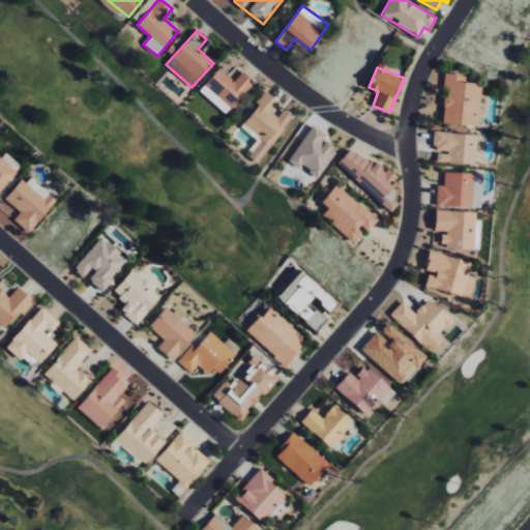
[(243,71),(234,82),(219,68),(205,85),(231,109),(255,83),(243,71)]
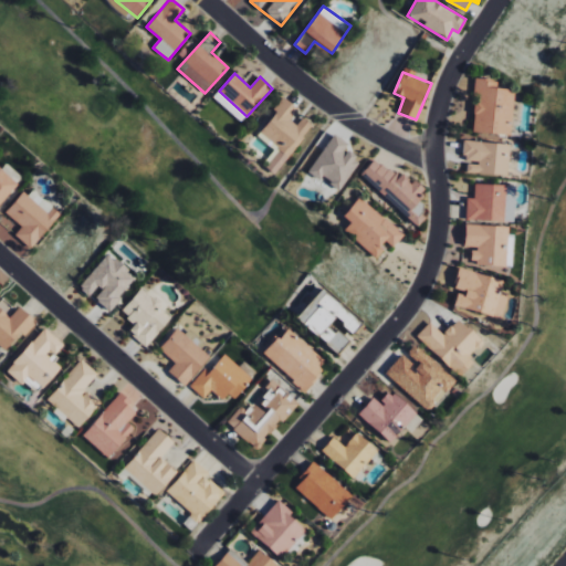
[(472,132),(511,135),(515,88),(498,87),(498,80),(477,79),(472,132)]
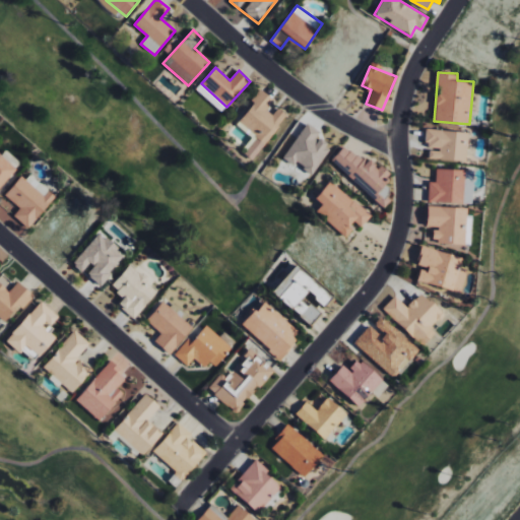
[(254,160),(287,115),(278,108),(273,115),(267,110),(274,100),(262,90),(238,122),(254,134),(242,151),(254,160)]
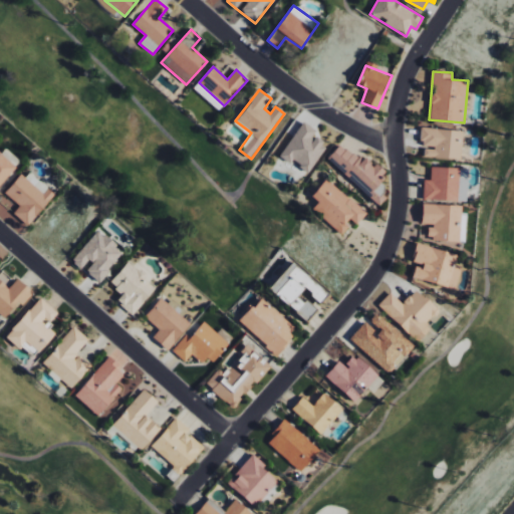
[(317,130),(303,120),(280,157),(290,163),(292,161),(309,172),(327,144),(313,136),(317,130)]
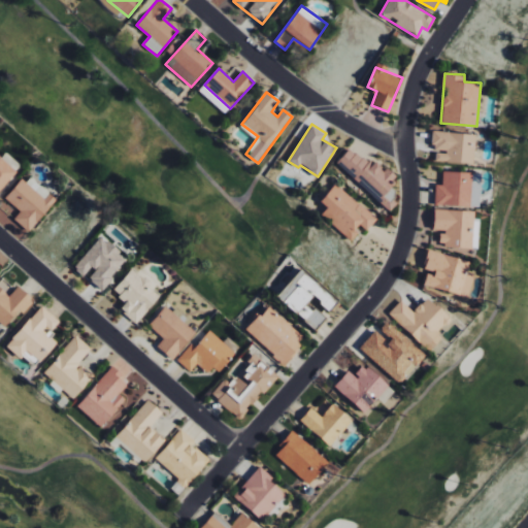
[(473,164),(475,134),(434,131),(432,151),(436,151),(435,161),(473,164)]
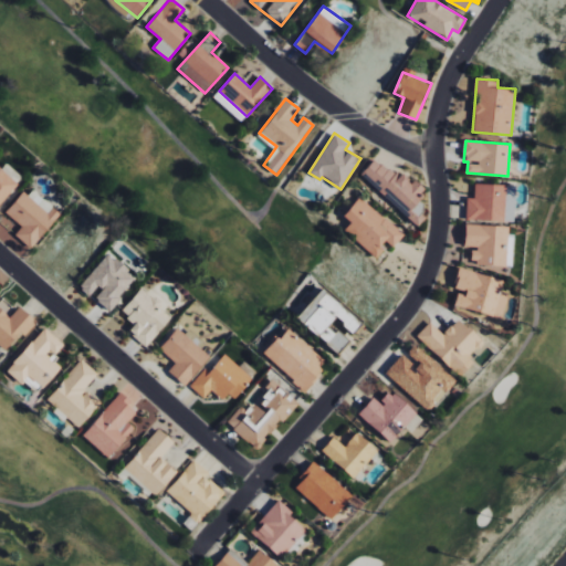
[(427,217),(415,207),(422,198),(419,196),(426,188),(416,179),(410,185),(377,156),(360,175),(419,226),(427,217)]
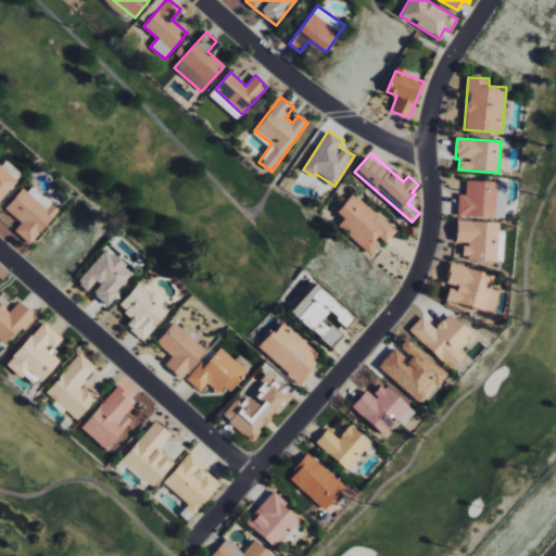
[(0,199),(23,175),(8,161),(2,166),(0,164),(0,199)]
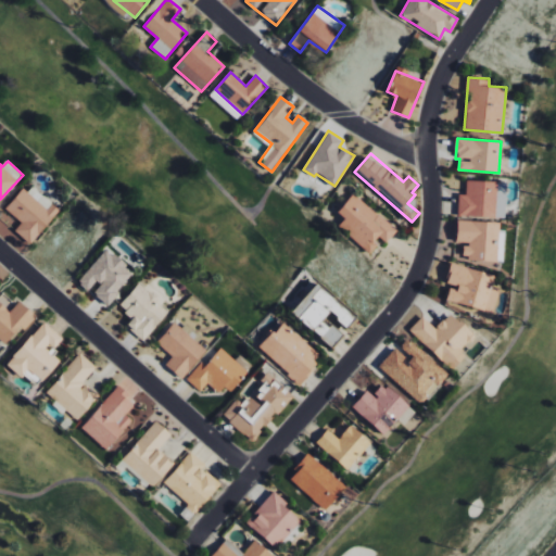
[(458,216),(505,217),(506,182),(467,180),(466,194),(459,194),(458,216)]
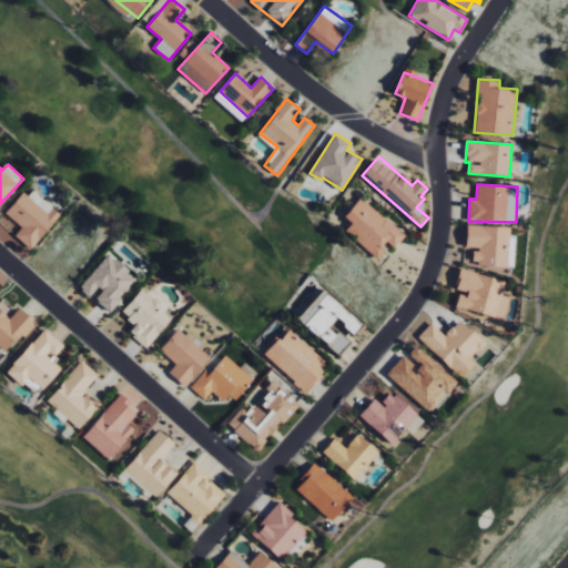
[(22,227),(14,235),(30,250),(61,215),(30,186),(7,213),(22,227)]
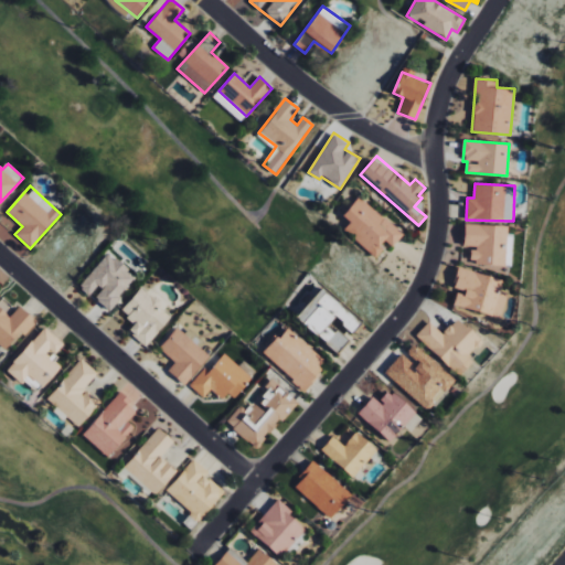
[(343,216),(351,222),(344,231),(376,256),(387,243),(393,247),(404,234),(360,196),(343,216)]
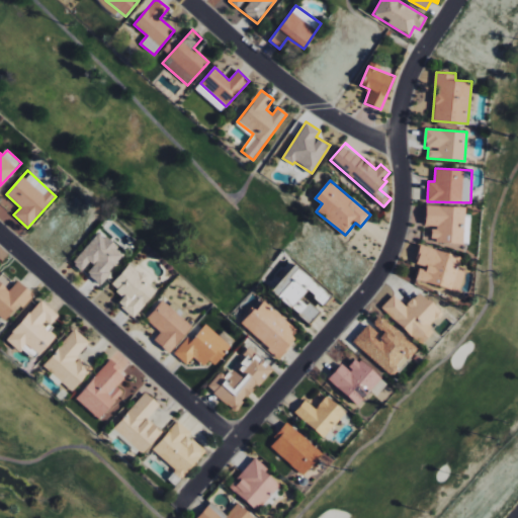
[(467,243),(468,233),(469,224),(464,224),(465,207),(426,205),(425,227),(432,227),(431,242),(467,243)]
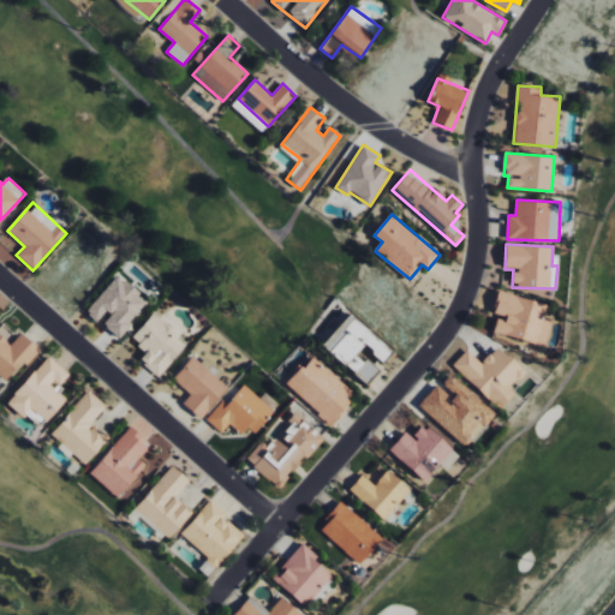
[(119,339),(149,302),(118,275),(87,312),(100,324),(101,323),(119,339)]
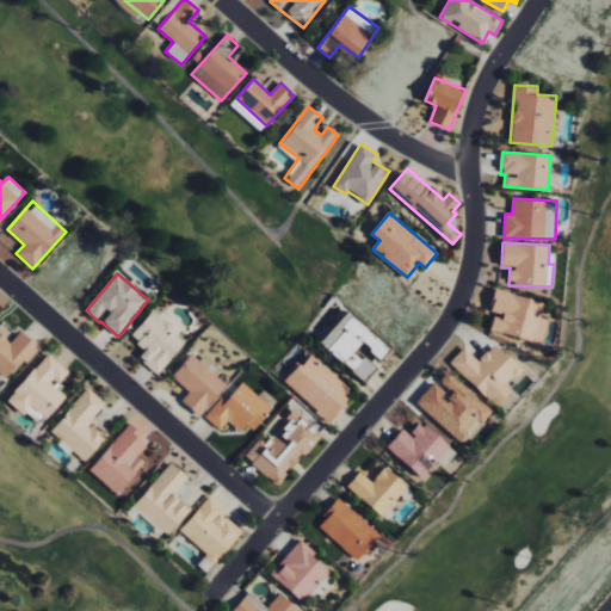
[(542,343),(548,318),(541,315),(544,301),(495,290),(489,313),(495,314),(491,331),(542,343)]
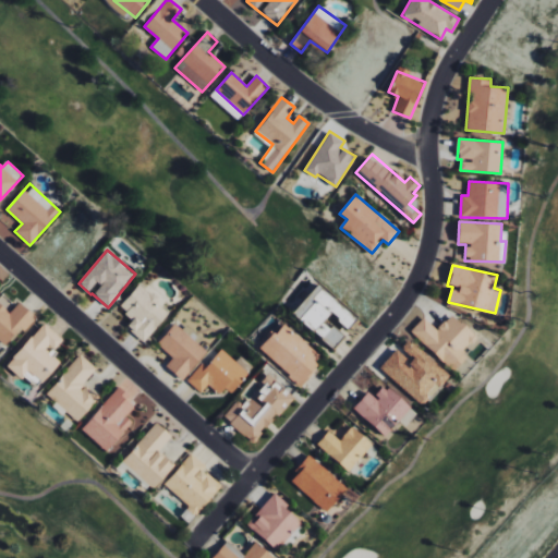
[(120,307),(135,320),(128,328),(145,343),(171,312),(140,284),(120,307)]
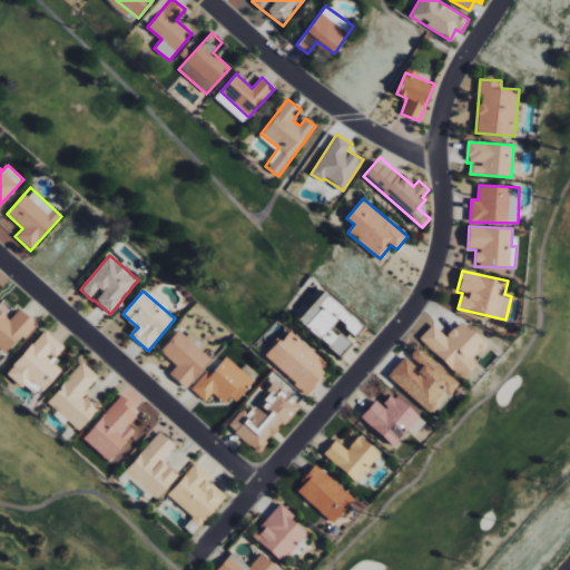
[(298,321),(343,356),(355,342),(340,330),(336,333),(331,328),(337,320),(357,336),(366,326),(324,291),(298,321)]
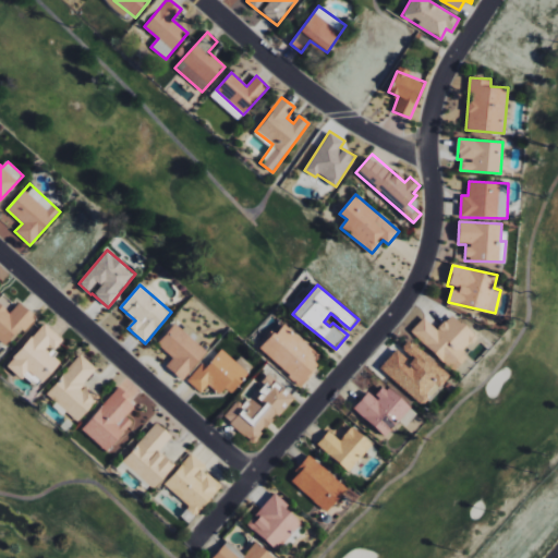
[(24,332),(37,317),(17,301),(15,304),(1,293),(0,295),(0,341),(5,346),(20,329),(24,332)]
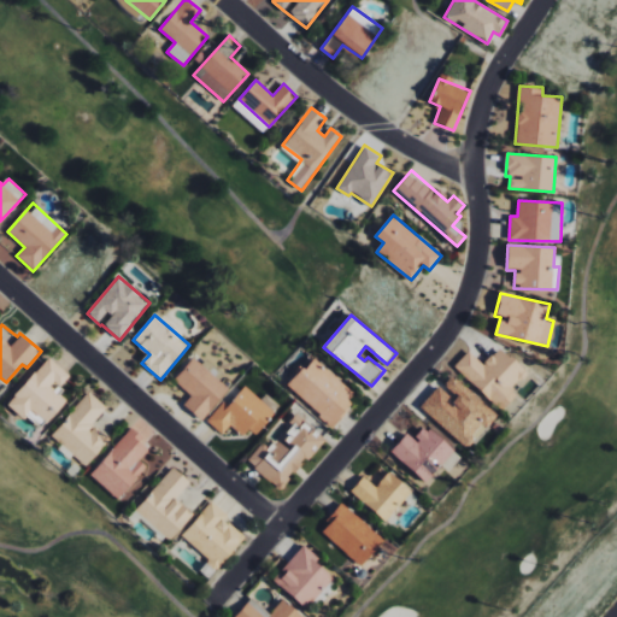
[(456,365),(501,410),(518,394),(511,387),(526,372),(500,347),(483,364),(470,351),(456,365)]
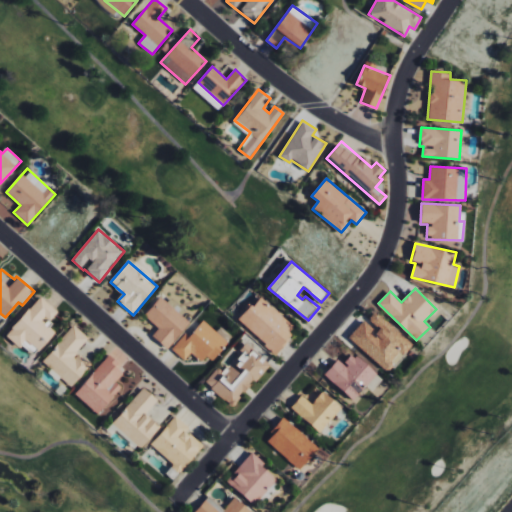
[(58,312),(39,296),(6,336),(20,347),(26,339),(40,351),(56,330),(48,324),(58,312)]
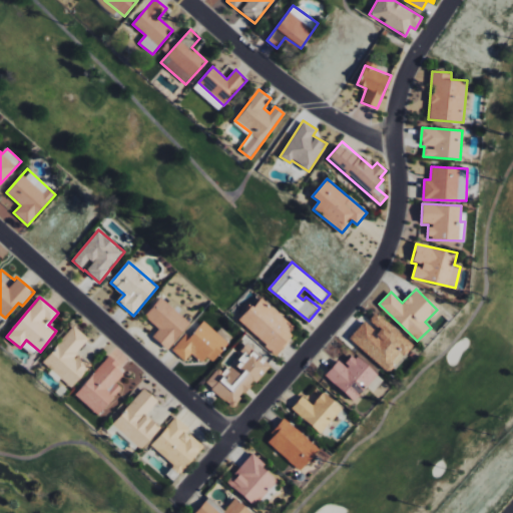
[(239,321),(276,354),(298,330),(261,297),(239,321)]
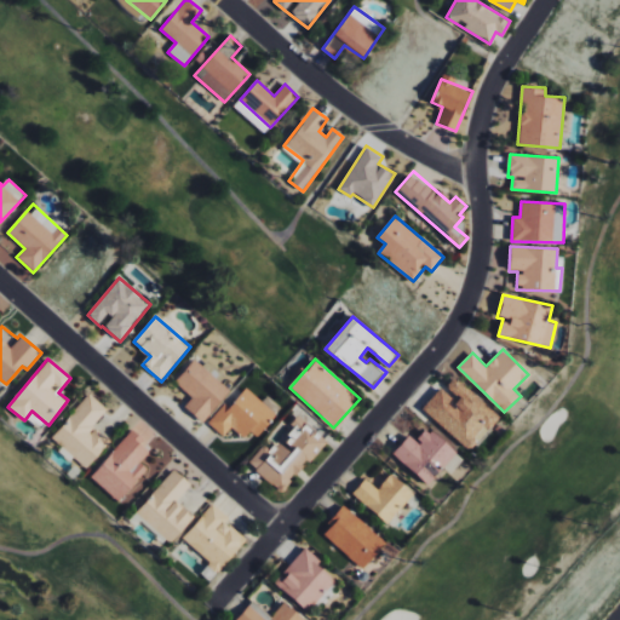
[(204,423),(230,390),(194,360),(174,383),(193,397),(184,407),(204,423)]
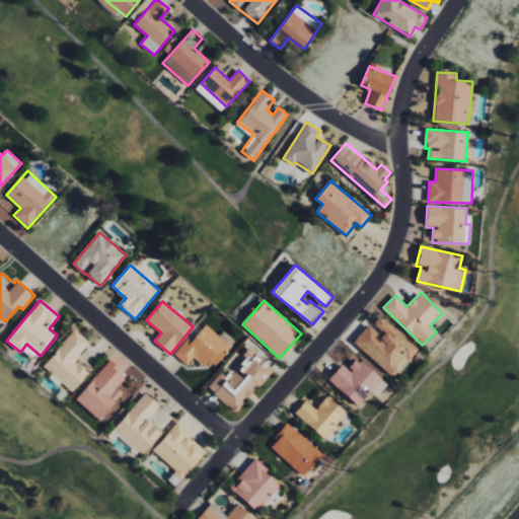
[(353,342),(392,377),(418,348),(381,315),(373,323),(385,334),(381,339),(368,325),(353,342)]
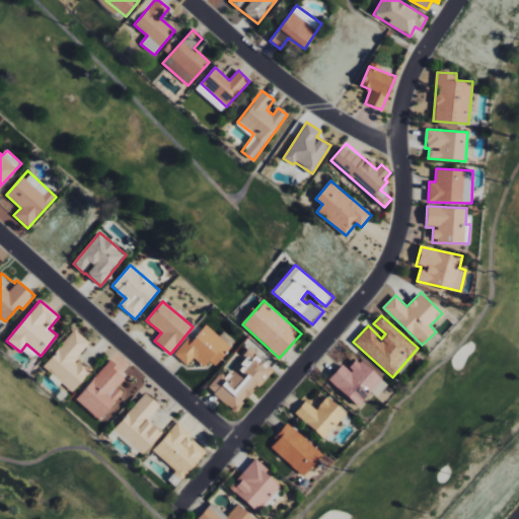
[(174,354),(188,365),(194,358),(204,367),(209,361),(215,366),(231,347),(206,324),(193,340),(190,337),(174,354)]
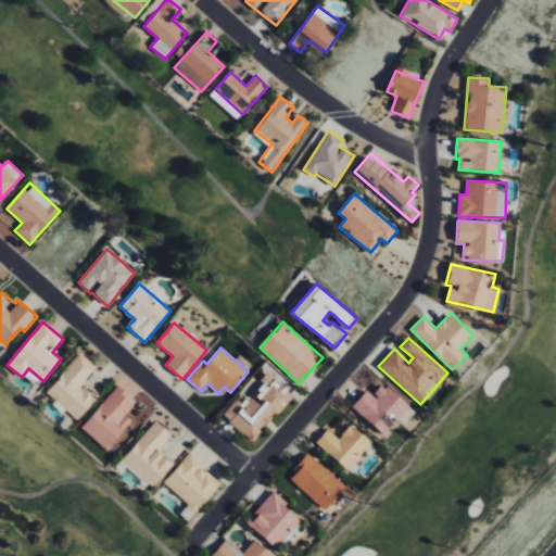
[(47,394),(79,420),(99,394),(85,383),(97,367),(78,352),(47,394)]
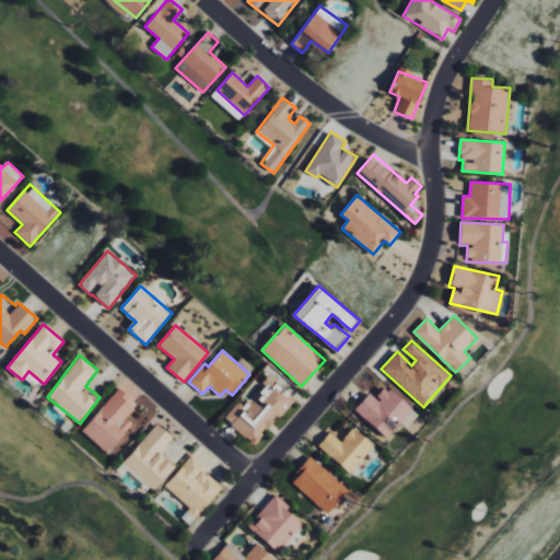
[(294,396),(268,375),(244,408),(236,403),(223,420),(257,445),(294,396)]
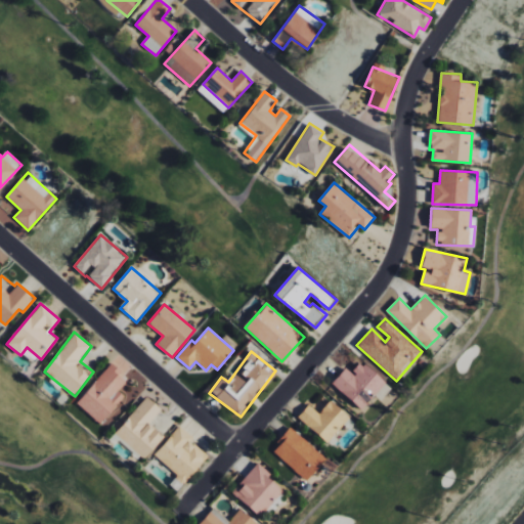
[(346,367),(332,383),(361,410),(375,395),(381,400),(392,388),(361,360),(351,372),(346,367)]
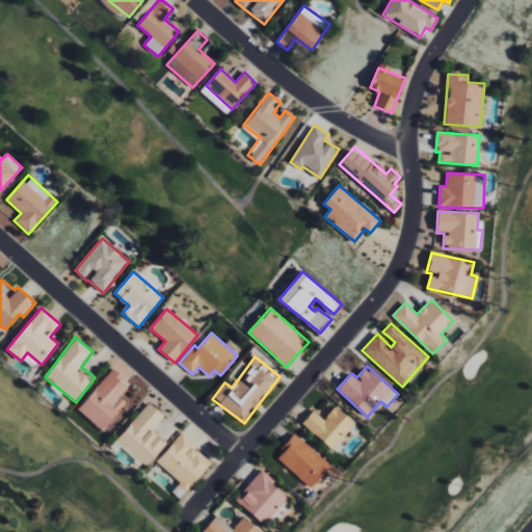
[(78,409),(103,430),(127,402),(121,397),(129,388),(116,377),(120,374),(113,368),(78,409)]
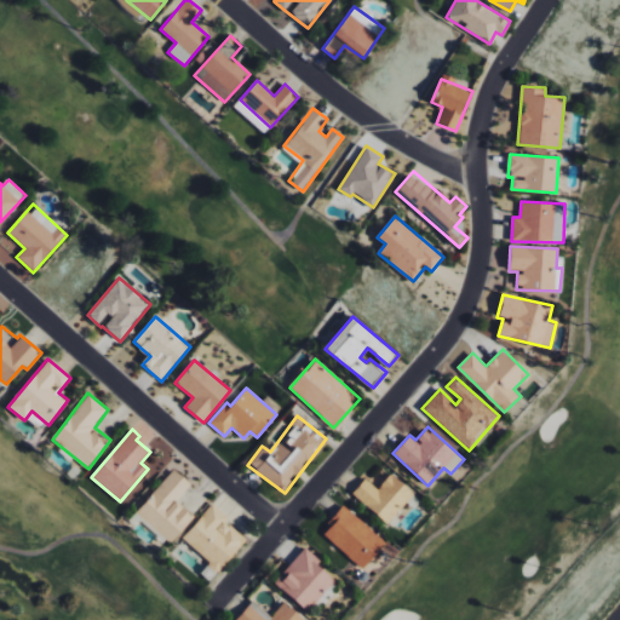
[(414,495),(382,465),(354,494),(386,524),(414,495)]
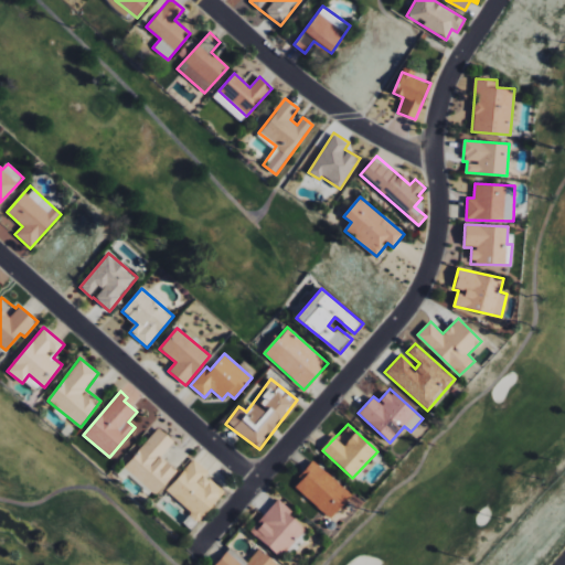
[(177,469),(161,458),(173,440),(157,427),(124,471),(157,496),(177,469)]
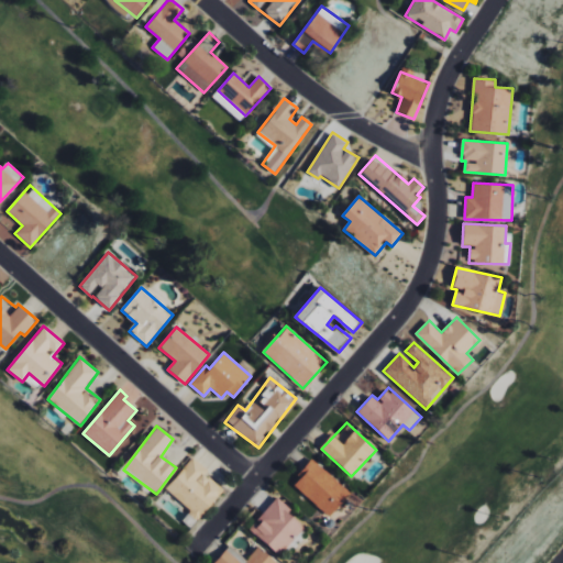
[(223,490),(205,473),(208,470),(192,457),(165,489),(198,519),(223,490)]
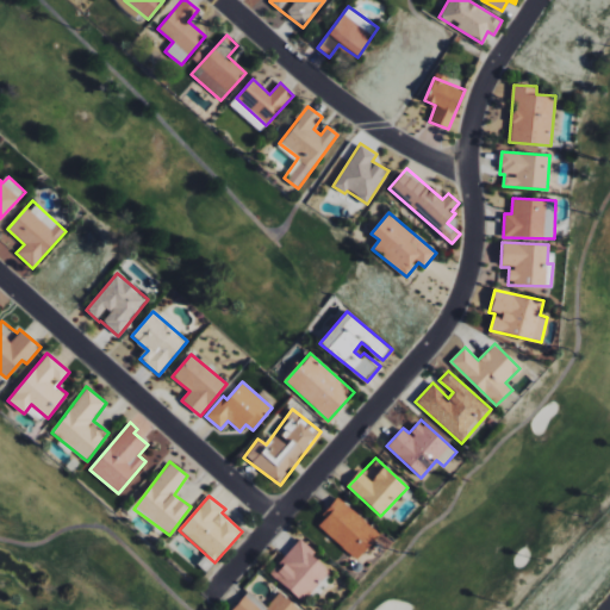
[(316,527),(360,559),(380,531),(336,499),(316,527)]
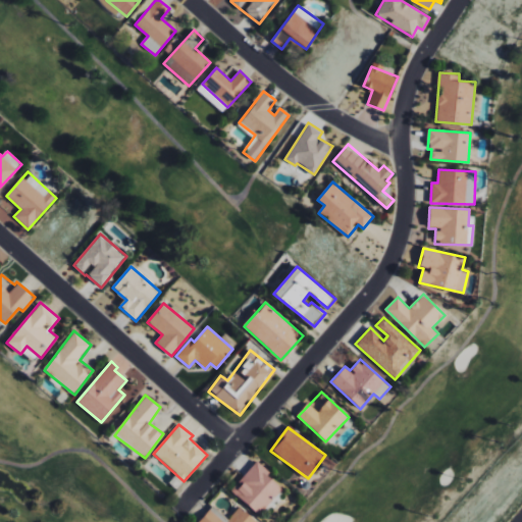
[(233,492),(259,515),(283,487),(256,462),(237,483),(240,485),(233,492)]
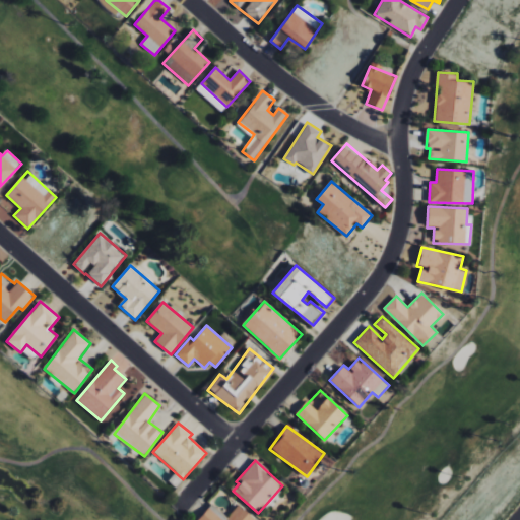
[(256,519),(238,506),(226,519),(209,506),(198,519),(256,519)]
